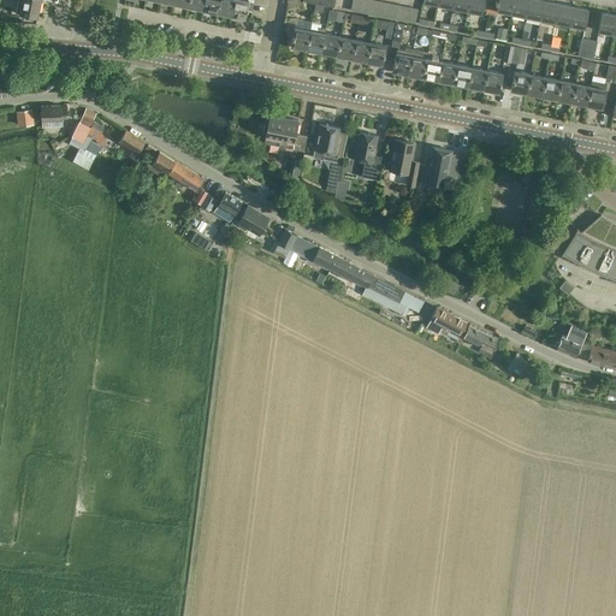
[(18,0),(17,7),(16,13),(22,15),(22,16),(24,16),(25,15),(37,17),(39,12),(40,12),(41,0),(18,0)]
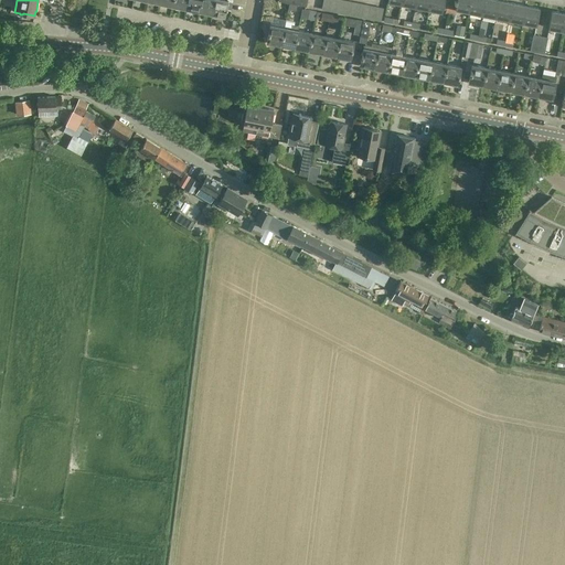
[(173,0),(173,7),(185,9),(188,0),(173,0)]
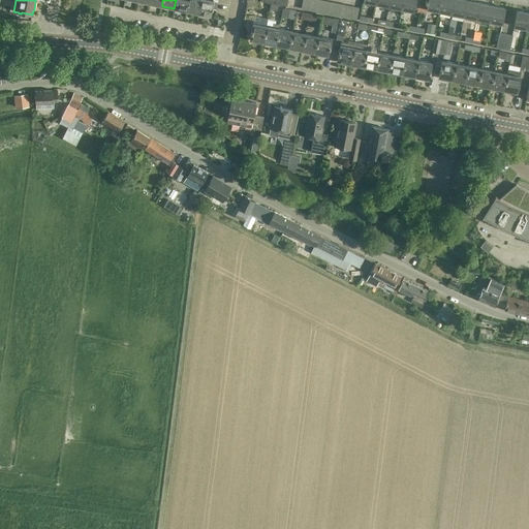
[(176,0),(174,8),(186,11),(188,0),(176,0)]
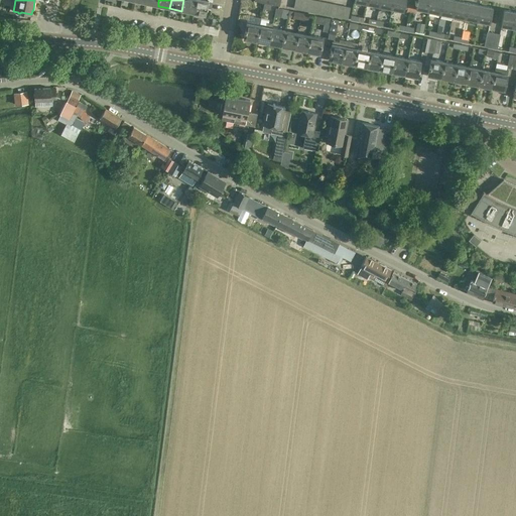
[(183,0),(181,11),(194,13),(196,0),(183,0)]
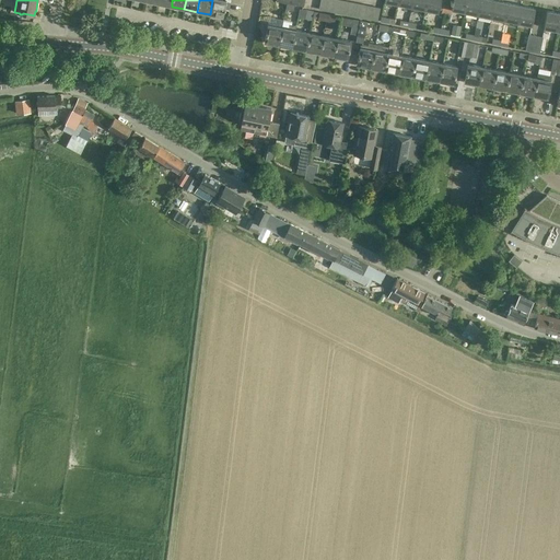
[(223,0),(212,0),(210,14),(223,18),(226,1),(223,0)]
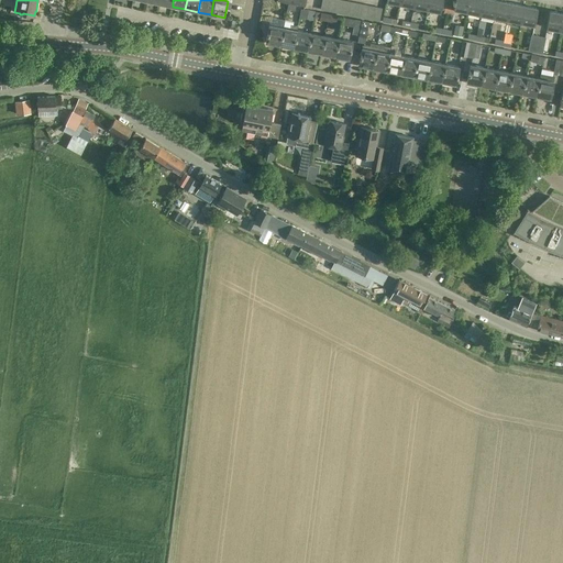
[(291,0),(277,0),(278,1),(283,2),(280,12),(286,13),(287,10),(288,3),(291,3),(291,0)]
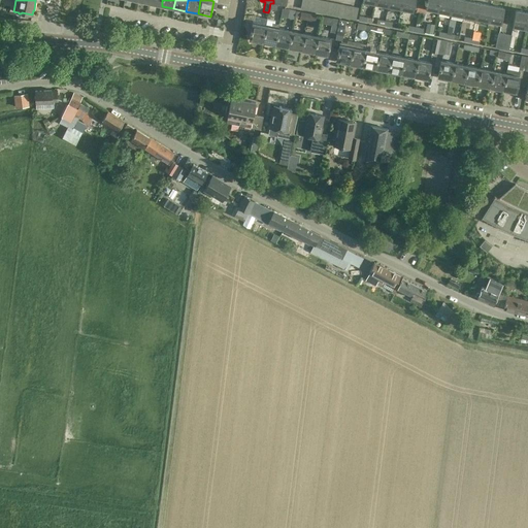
[(288,0),(286,0),(273,0),(273,3),(270,3),(269,9),(276,10),(278,4),(287,6),(288,0)]
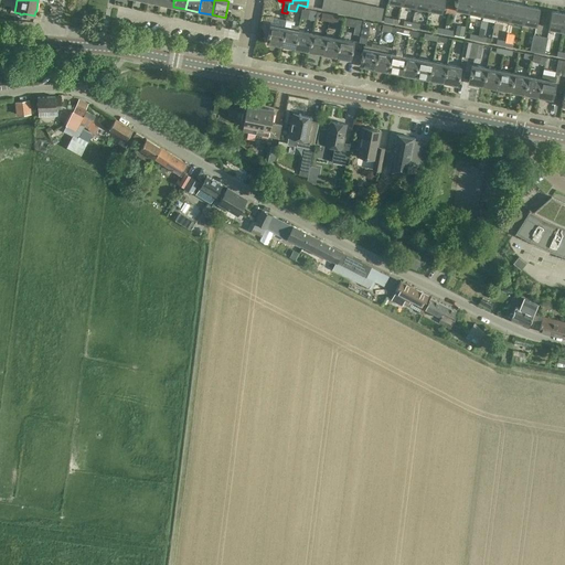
[(342,0),(337,0),(336,12),(342,13),(344,0),(342,0)]
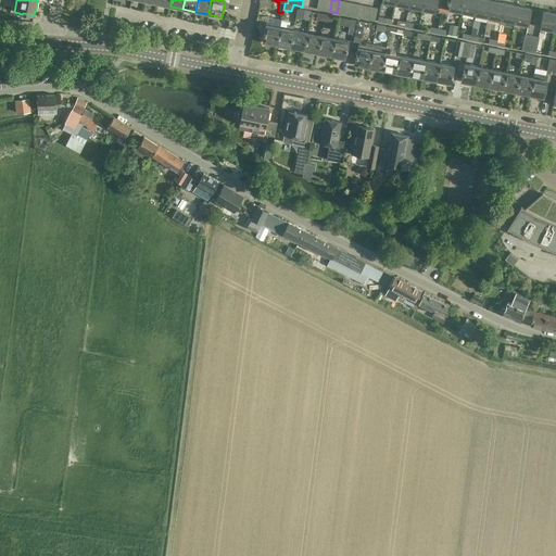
[(342,14),(345,2),(339,0),(337,13),(342,14)]
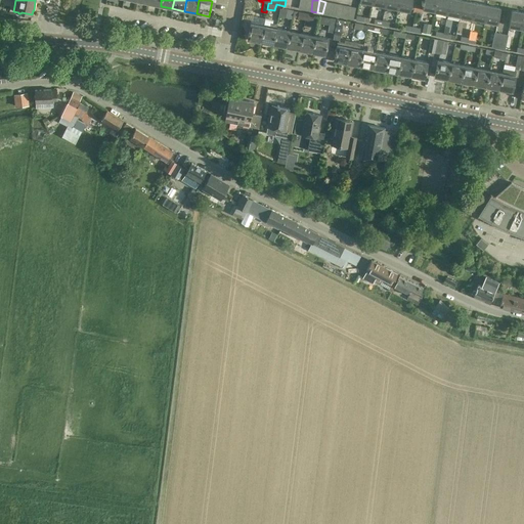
[(386,0),(385,6),(397,9),(399,0),(386,0)]
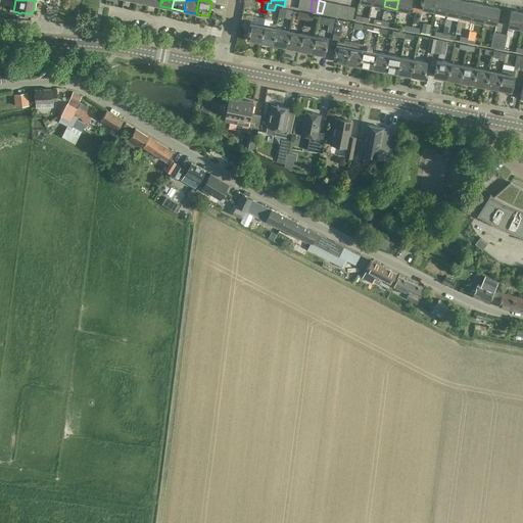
[(411,5),(412,0),(398,0),(396,9),(410,11),(411,5)]
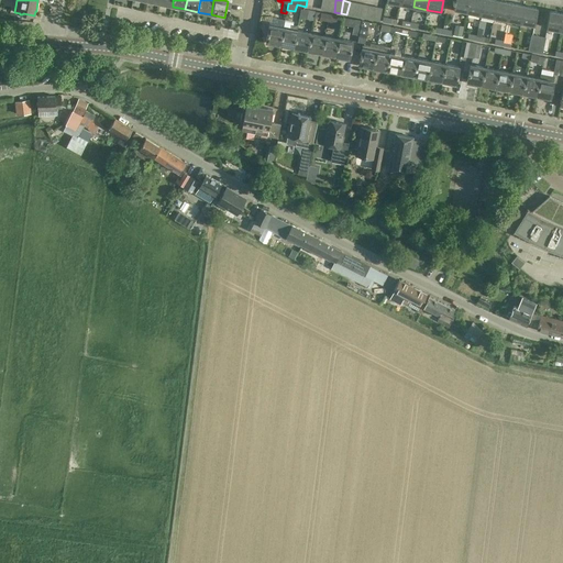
[(470,0),(454,0),(454,8),(453,10),(467,12),(470,0)]
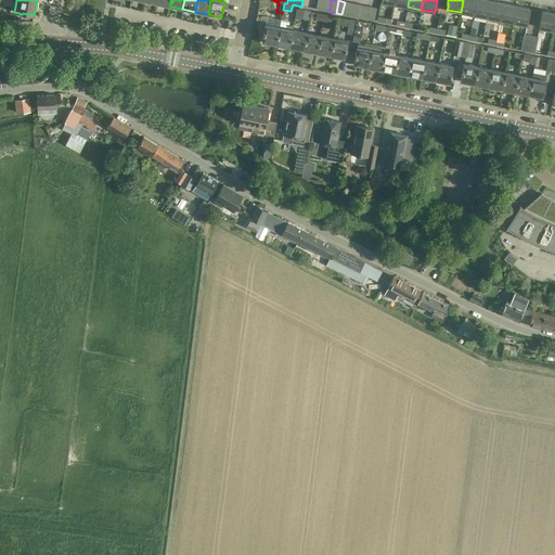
[(463,0),(461,12),(474,15),(476,0),(463,0)]
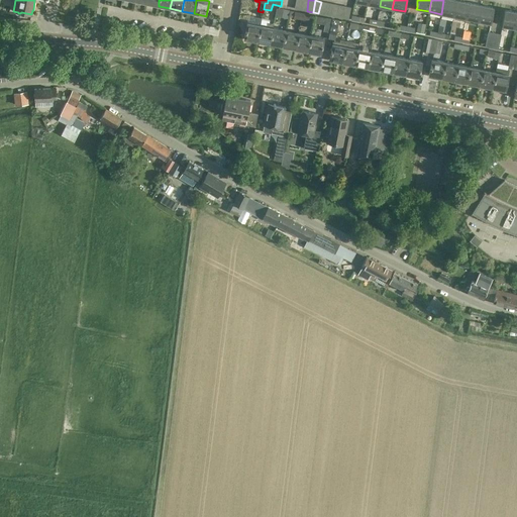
[(443,0),(441,14),(453,16),(456,0),(454,0),(443,0)]
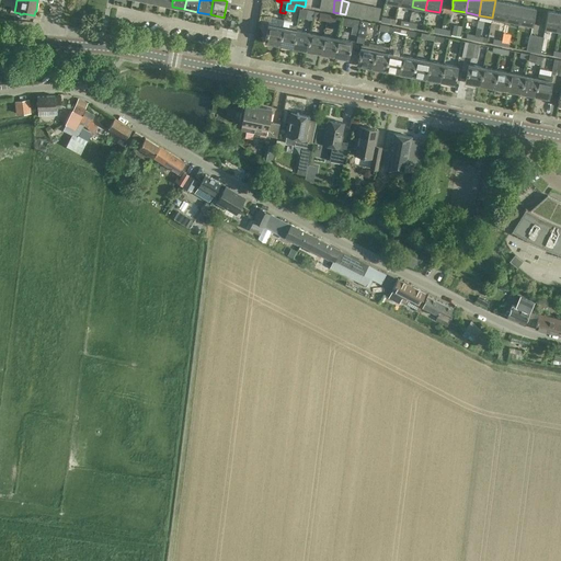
[(508,3),(495,0),(492,18),(505,20),(508,3)]
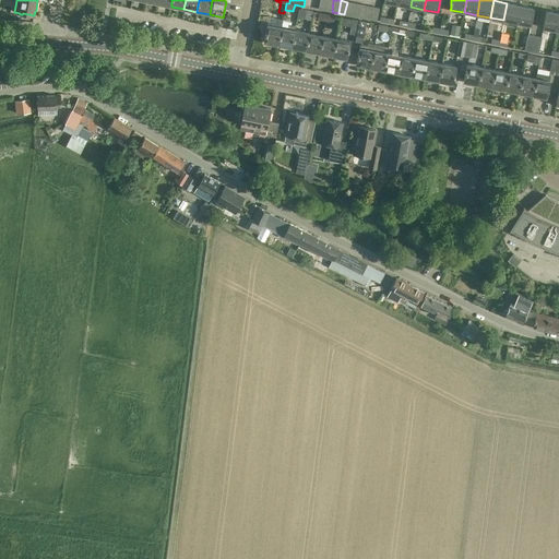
[(351,15),(354,3),(347,2),(344,14),(351,15)]
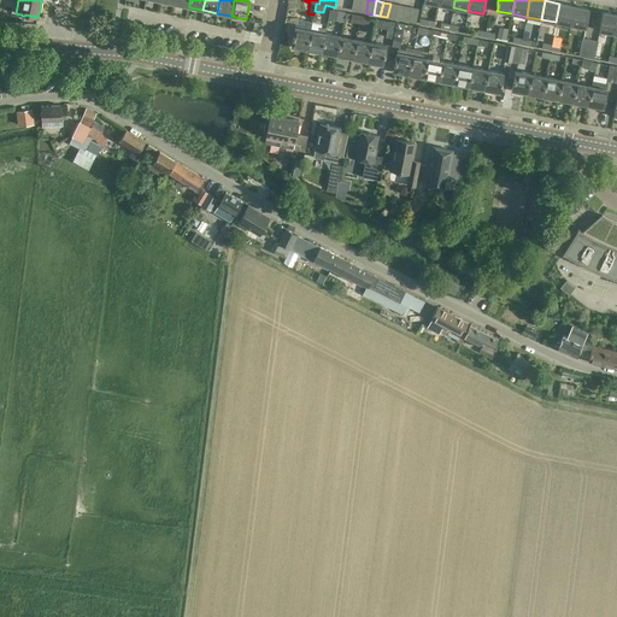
[(394,19),(398,5),(391,4),(387,17),(394,19)]
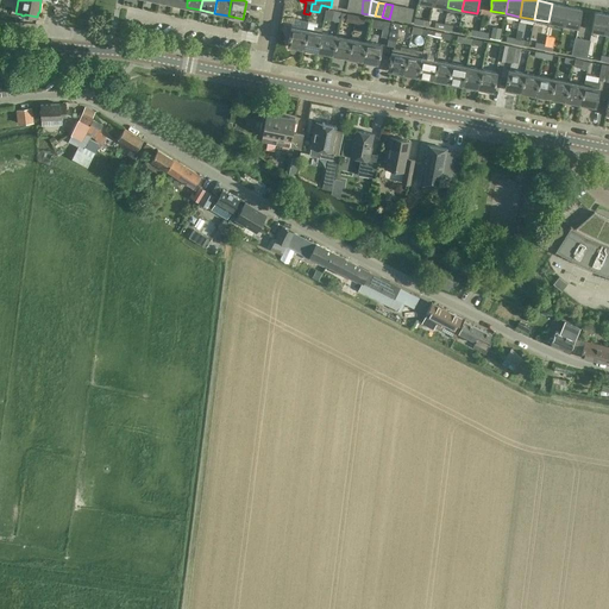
[(552,4),(548,22),(563,25),(567,6),(552,4)]
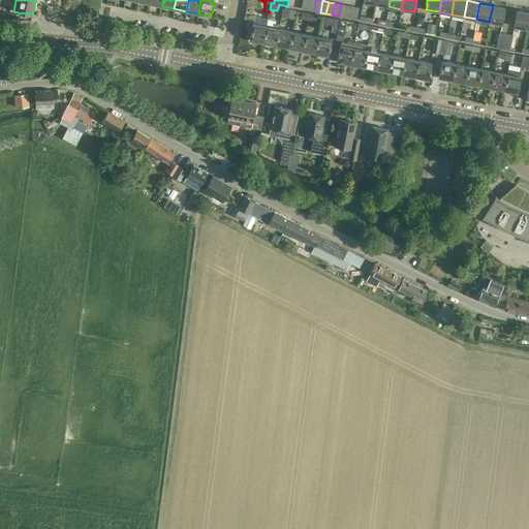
[(344,18),(346,5),(341,4),(338,17),(344,18)]
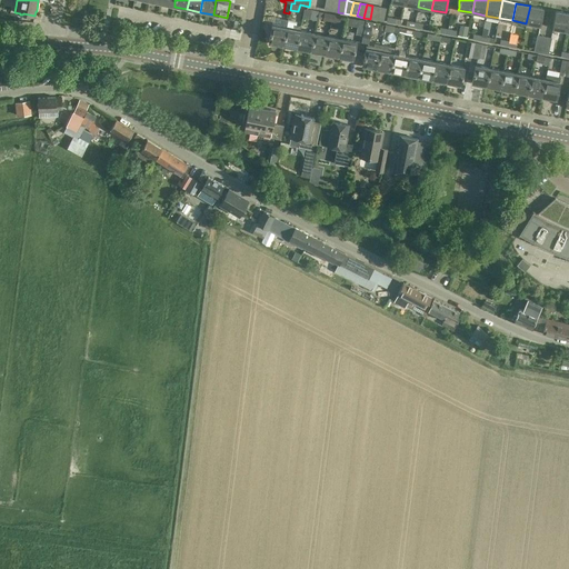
[(377,20),(379,7),(372,6),(370,19),(377,20)]
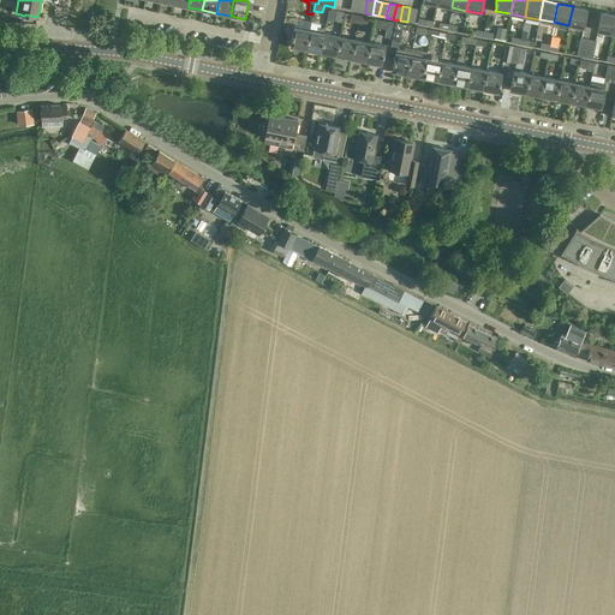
[(573,6),(568,25),(584,28),(587,10),(573,6)]
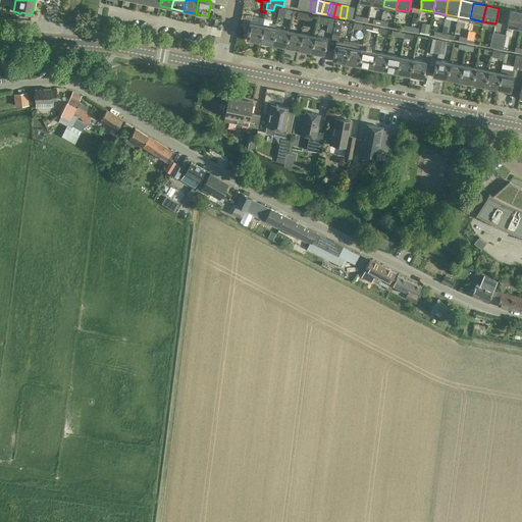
[(348,6),(346,18),(352,19),(354,7),(348,6)]
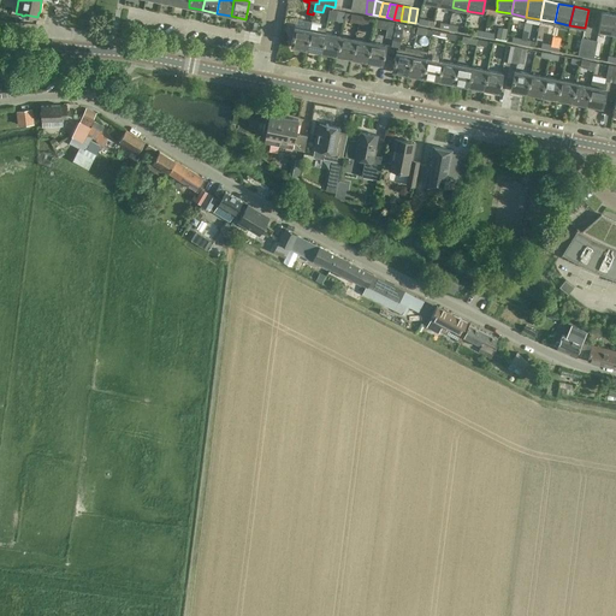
[(343,22),(343,21),(344,21),(345,13),(329,10),(327,19),(343,22)]
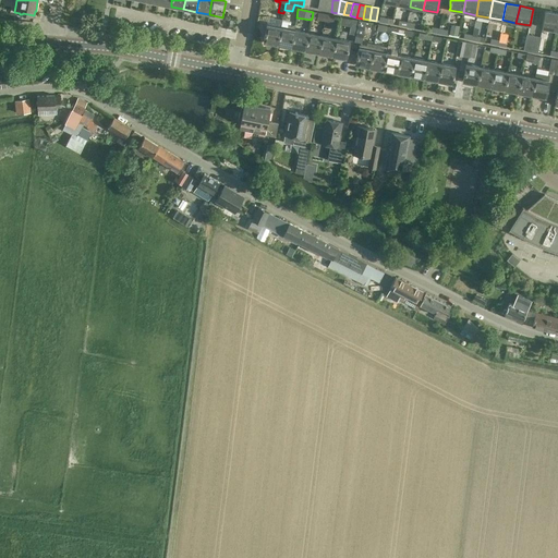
[(555,31),(557,15),(557,13),(545,11),(542,28),(555,31)]
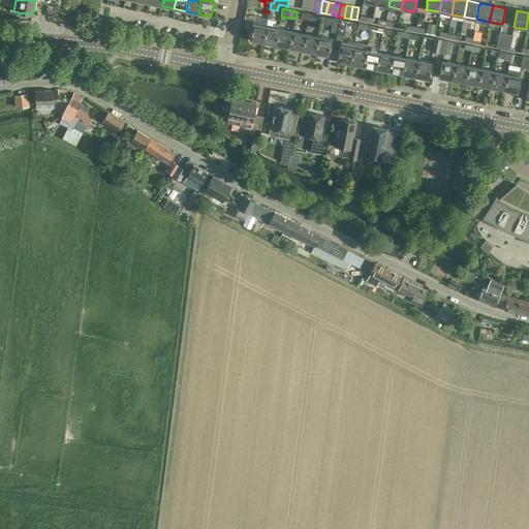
[(301,18),(300,20),(308,21),(310,12),(302,11),(302,12),(297,11),(296,18),(301,18)]
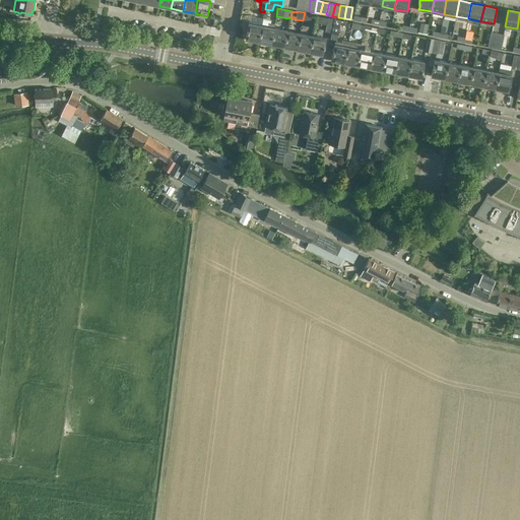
[(334,19),(328,18),(326,31),(331,33),(330,40),(331,40),(334,19)]
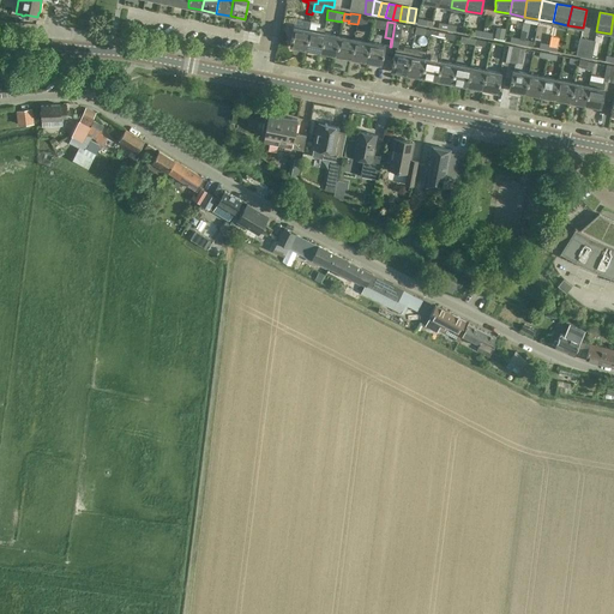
[(399,40),(403,25),(395,23),(391,47),(398,48),(399,40)]
